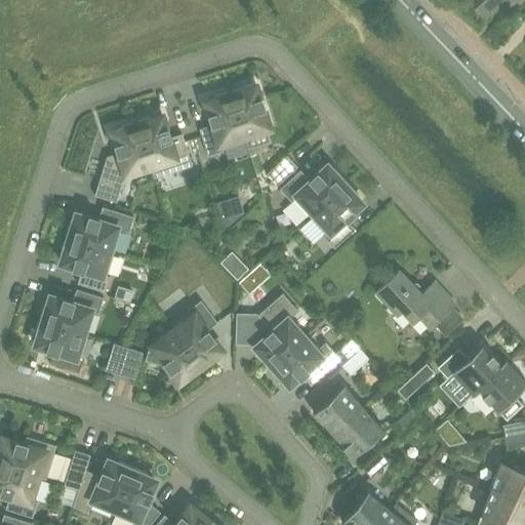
[(470,0),(485,16),(502,0),(470,0)]
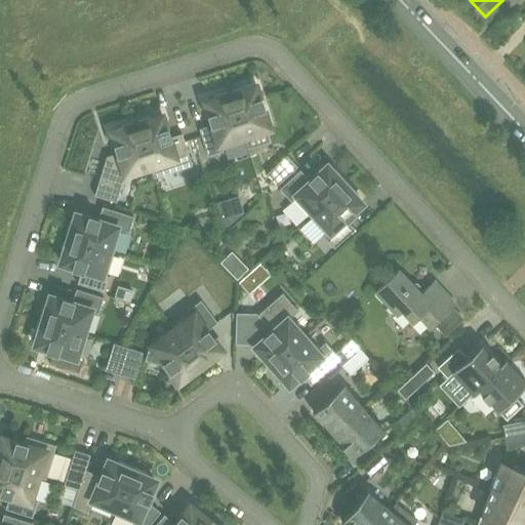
[(245,86),(229,91),(243,134),(267,127),(261,109),(264,109),(260,97),(257,98),(254,87),(245,89),(245,86)]
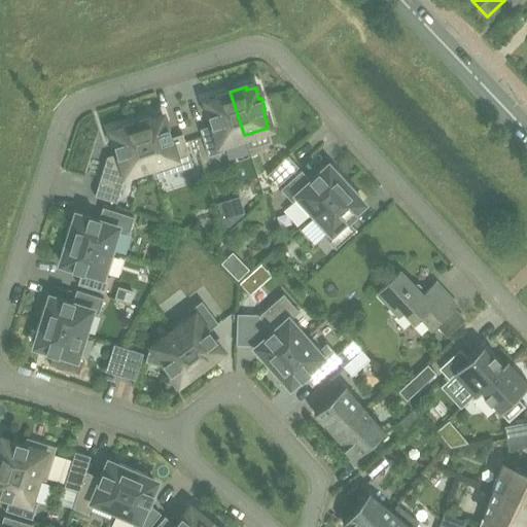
[(211,125),(199,129),(208,155),(223,150),(222,147),(245,140),(244,135),(230,92),(214,97),(215,100),(207,103),(210,114),(208,114),(211,125)]
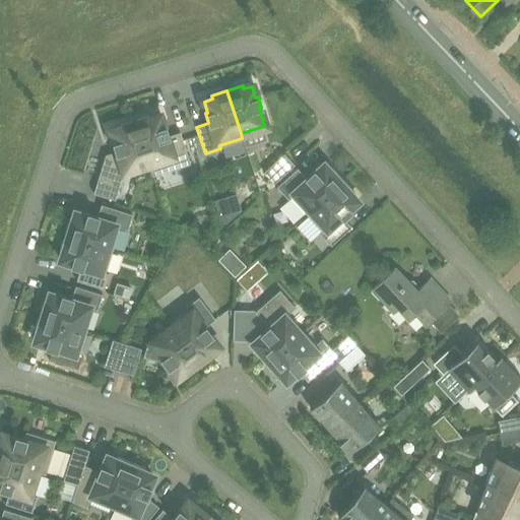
[(149,115),(134,120),(147,164),(151,176),(190,164),(180,132),(168,136),(165,126),(163,127),(158,116),(150,119),(149,115)]
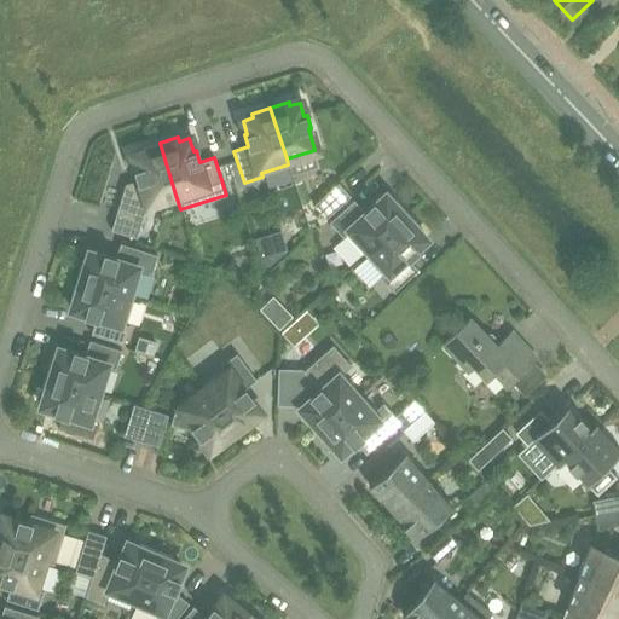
[(125,184),(111,230),(137,238),(148,203),(175,195),(160,143),(142,149),(143,152),(132,156),(137,169),(133,171),(137,180),(125,184)]
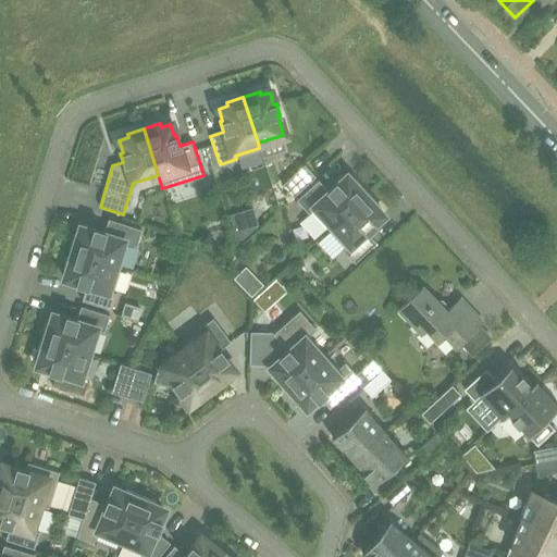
[(304,165),(283,185),(293,195),(313,176),(304,165)]
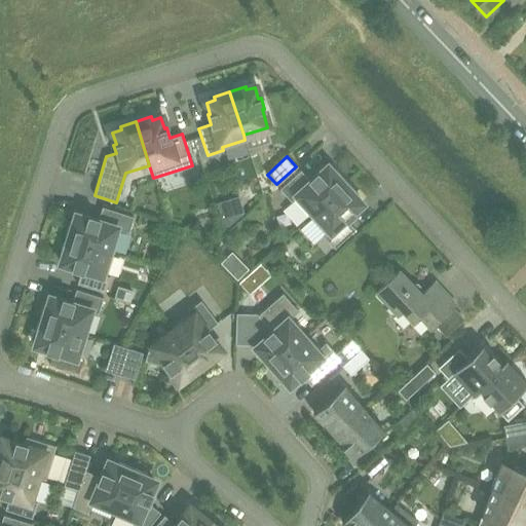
[(293,198),(309,217),(346,182),(336,170),(333,173),(327,165),(318,174),(316,172),(308,179),(300,170),(279,189),(291,200),(293,198)]
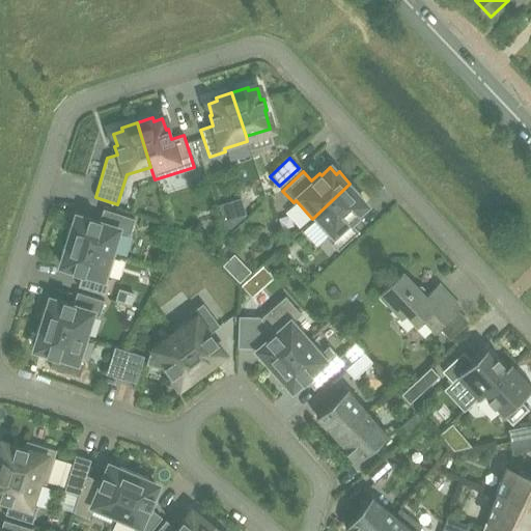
[(326,239),(337,251),(358,231),(350,222),(358,215),(356,213),(365,205),(359,198),(361,196),(350,184),(312,219),(329,236),(326,239)]
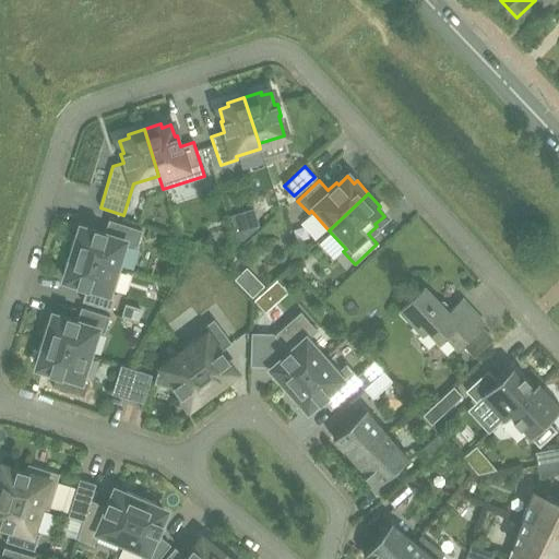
[(74,236),(69,252),(120,269),(128,244),(137,247),(142,230),(108,219),(104,233),(93,228),(93,232),(81,227),(78,237),(74,236)]
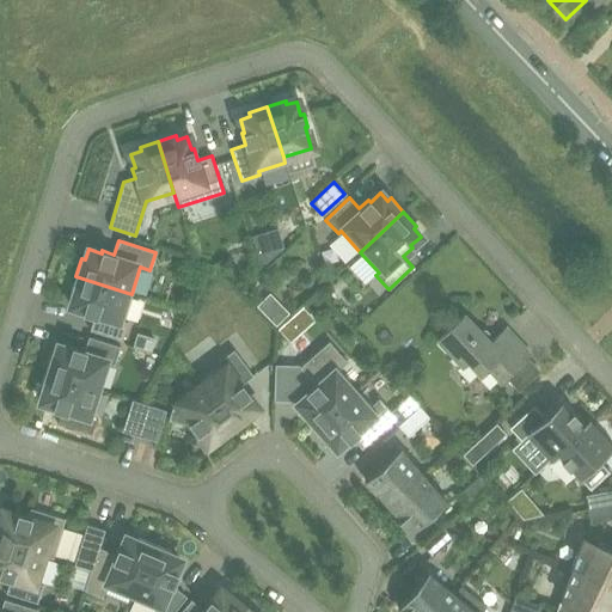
[(132,294),(75,276),(69,294),(73,295),(71,306),(84,310),(83,312),(93,316),(90,330),(121,340),(127,322),(123,320),(132,294)]
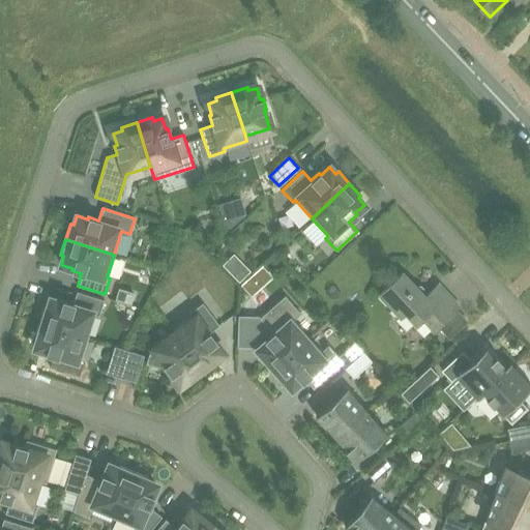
[(424,296),(418,289),(402,271),(379,293),(390,305),(390,310),(395,316),(400,316),(404,312),(415,323),(422,317),(433,329),(458,306),(438,284),(424,296)]
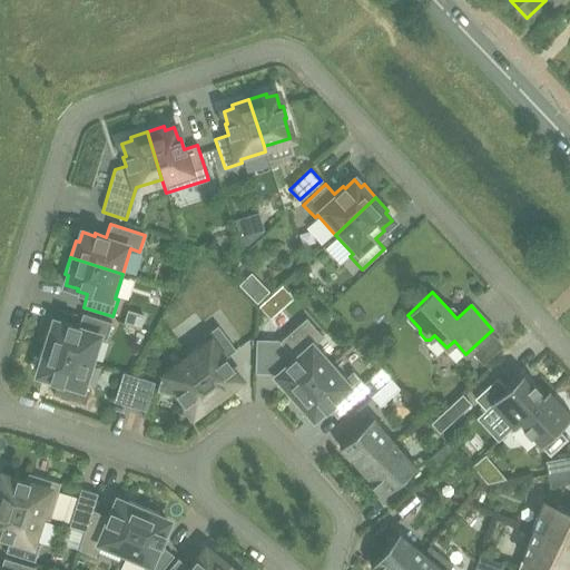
[(279,308),(275,303),(269,297),(258,306),(268,317),(279,308)]
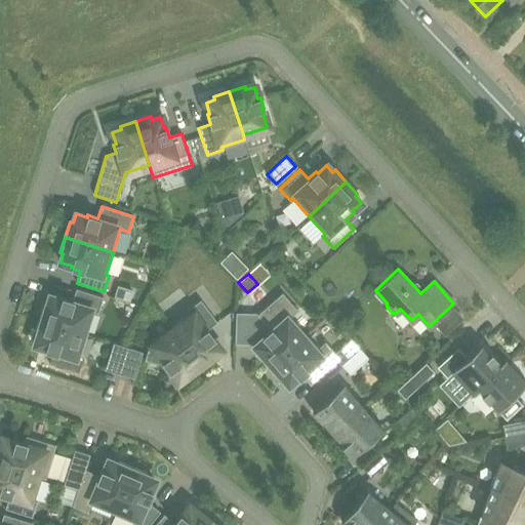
[(129,301),(132,290),(128,289),(124,287),(118,286),(114,296),(129,301)]
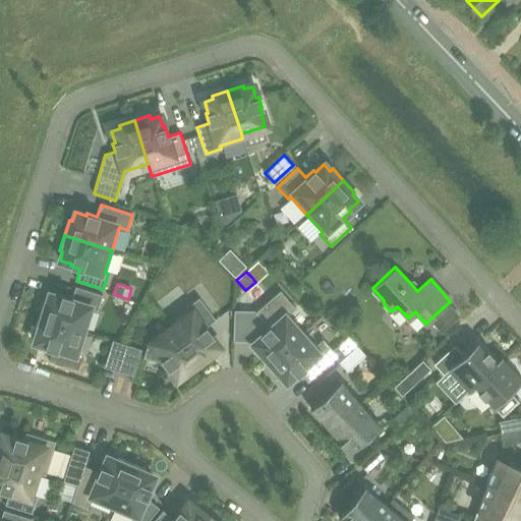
[(47,303),(44,302),(40,316),(80,330),(89,306),(96,308),(101,295),(75,287),(72,299),(62,296),(61,298),(50,295),(47,303)]
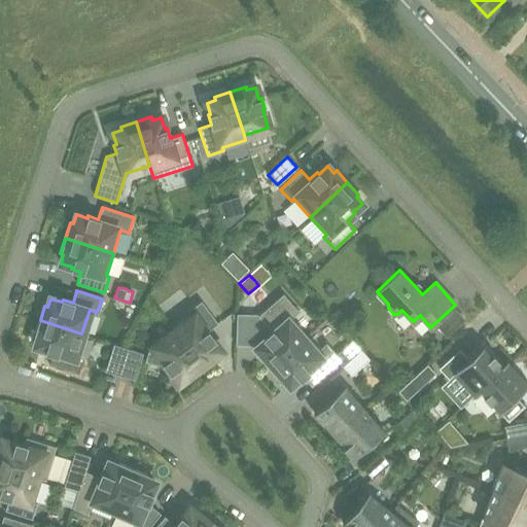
[(287,320),(293,315),(299,310),(284,292),(258,315),(273,330),(265,338),(266,340),(257,347),(262,354),(260,356),(271,367),(304,339),(287,320)]
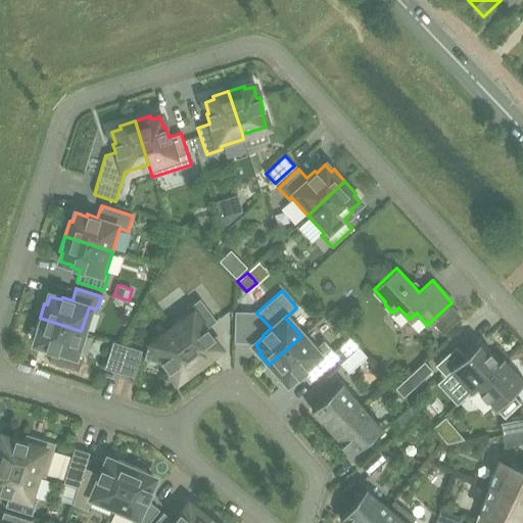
[(189,311),(170,326),(173,329),(199,366),(212,355),(210,353),(218,348),(210,338),(212,337),(206,328),(217,321),(199,298),(186,307),(189,311)]
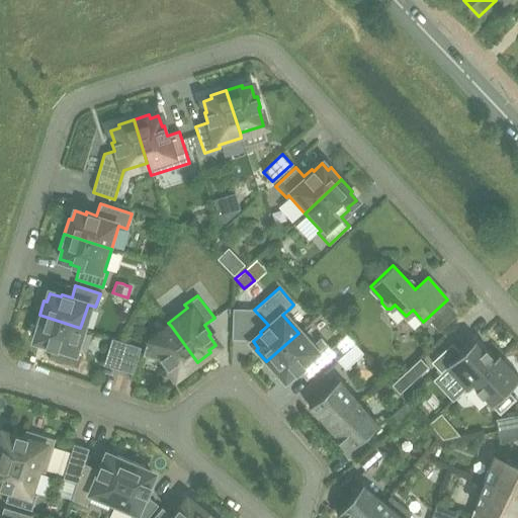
[(39,315),(34,330),(37,331),(35,339),(47,343),(46,345),(55,348),(56,345),(73,351),(80,328),(39,315)]
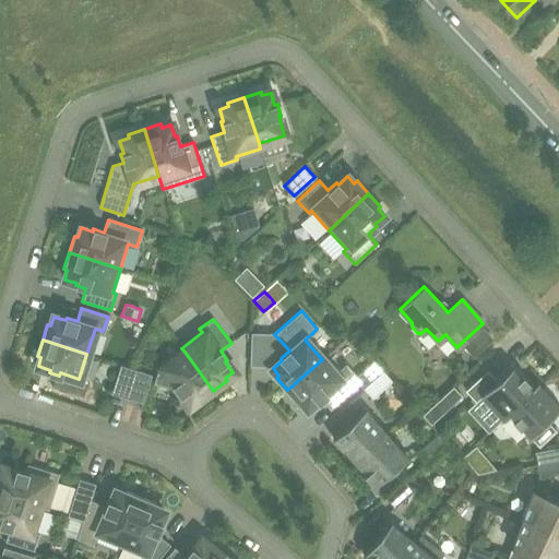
[(157,372),(153,383),(171,390),(174,388),(180,395),(181,394),(189,404),(197,399),(199,402),(213,391),(185,352),(157,372)]
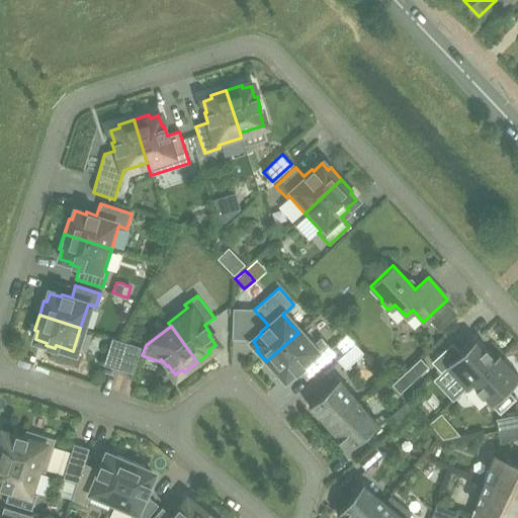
[(91,342),(108,344),(110,332),(93,330),(91,342)]
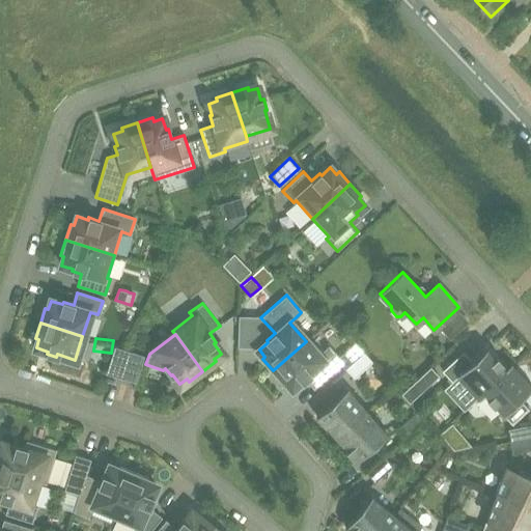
[(306,341),(273,370),(283,383),(285,380),(291,387),(301,380),(302,381),(306,378),(314,387),(344,361),(329,343),(320,352),(309,338),(306,341)]
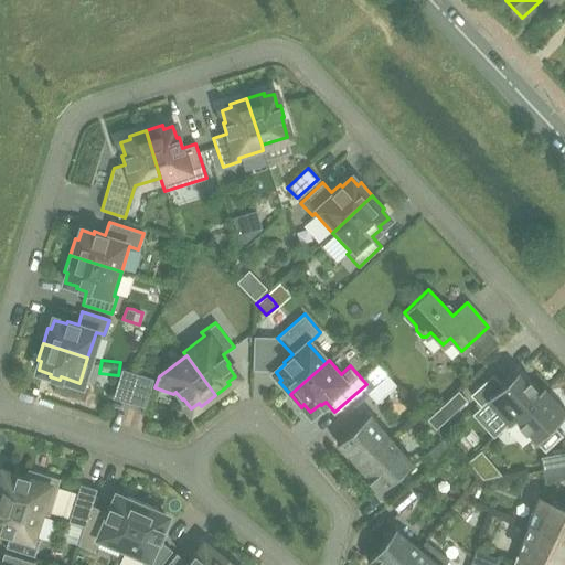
[(136,374),(123,370),(114,397),(127,401),(136,374)]
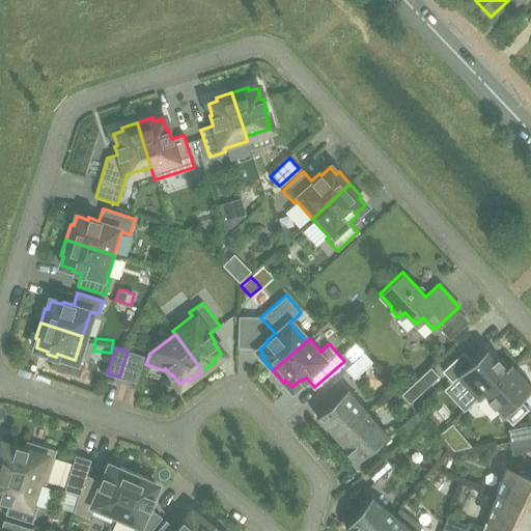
[(463,353),(443,370),(452,382),(458,378),(477,398),(482,393),(482,392),(507,369),(487,347),(472,363),(463,353)]
